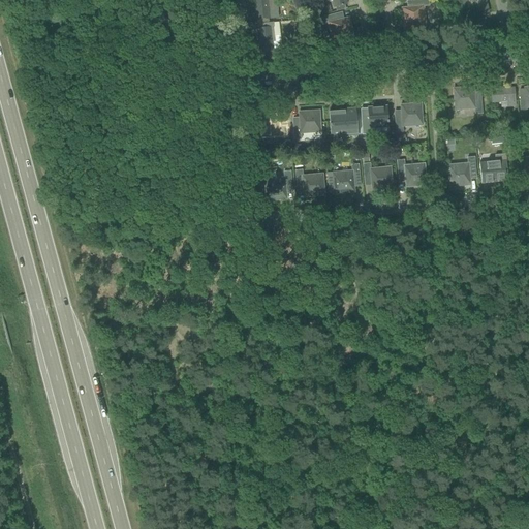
[(258,20),(259,24),(268,23),(268,19),(269,19),(267,0),(253,0),(256,21),(258,20)]
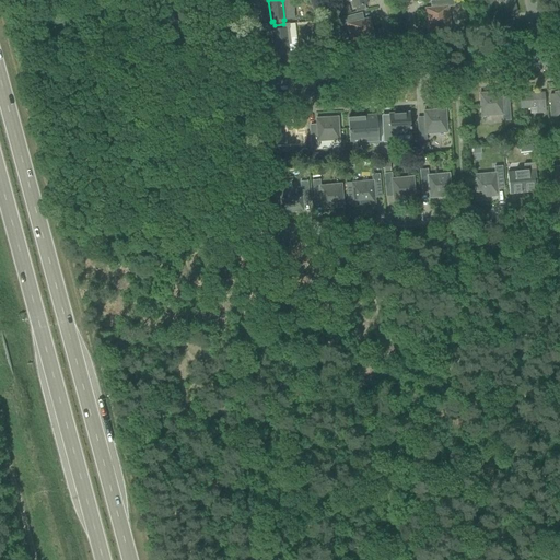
[(365,0),(351,0),(353,8),(354,8),(356,12),(365,10),(364,6),(366,6),(365,0)]
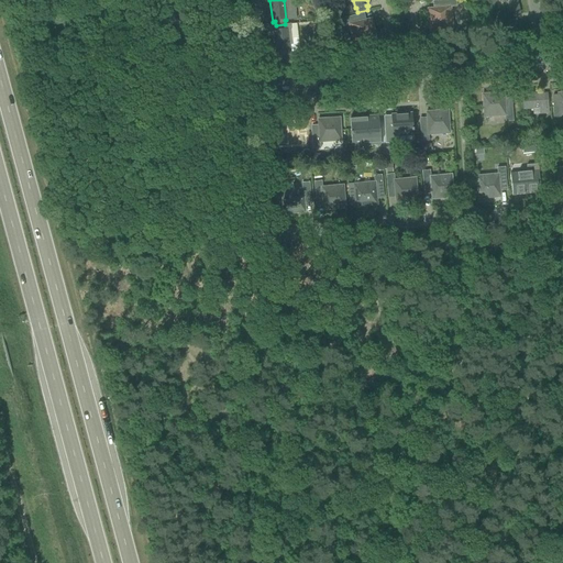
[(438,8),(433,9),(428,9),(430,31),(452,29),(450,7),(456,7),(455,0),(449,0),(438,1),(438,8)]
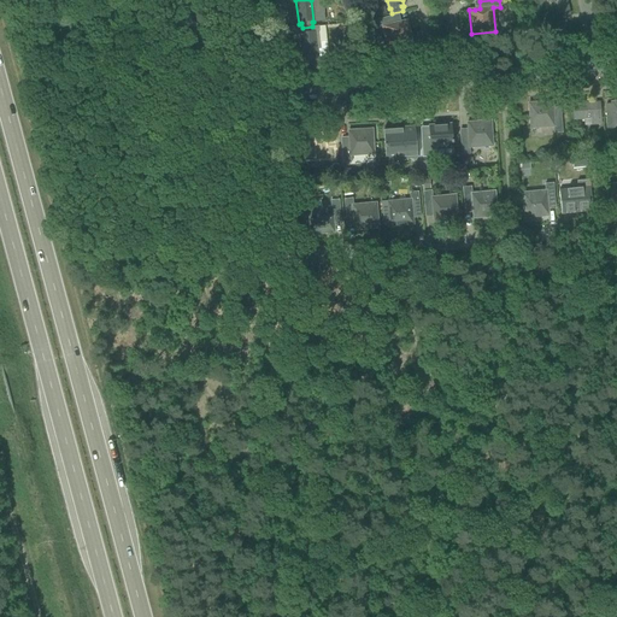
[(550,0),(552,7),(554,19),(569,16),(564,0),(550,0)]
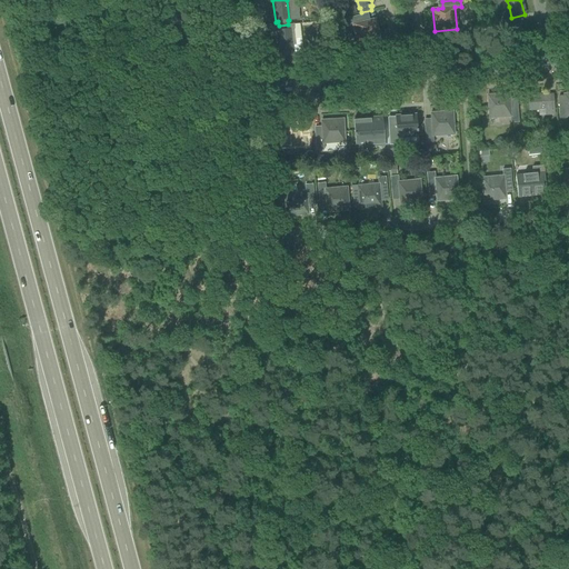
[(459,25),(473,26),(475,12),(460,11),(459,25)]
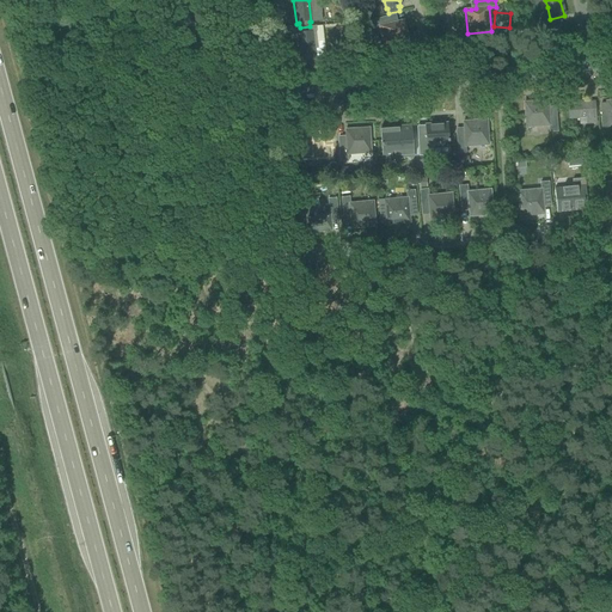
[(392,24),(391,17),(372,20),(373,29),(380,26),(385,49),(409,44),(403,22),(392,24)]
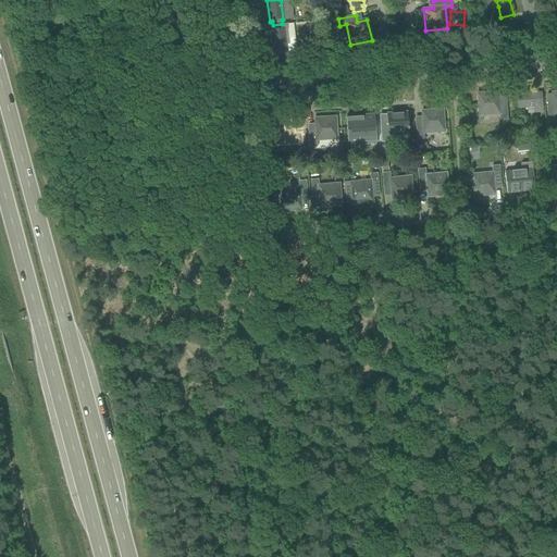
[(282,24),(273,25),(273,31),(271,31),(273,54),(277,53),(279,60),(296,58),(295,52),(287,52),(284,29),(283,29),(282,24)]
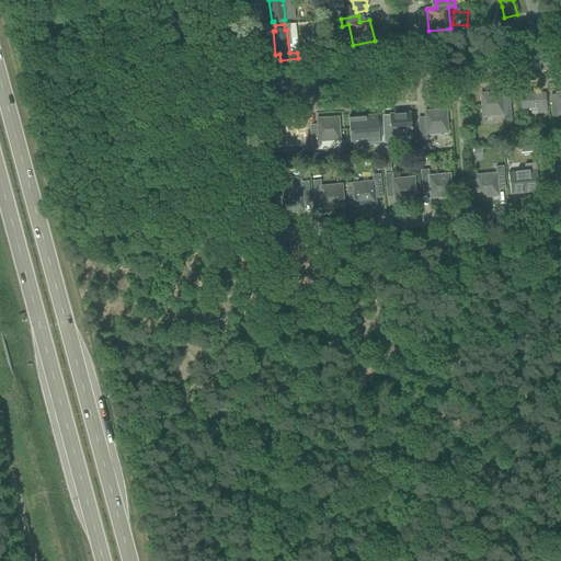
[(511,121),(510,103),(503,103),(502,93),(481,94),(482,116),(503,115),(504,122),(511,121)]
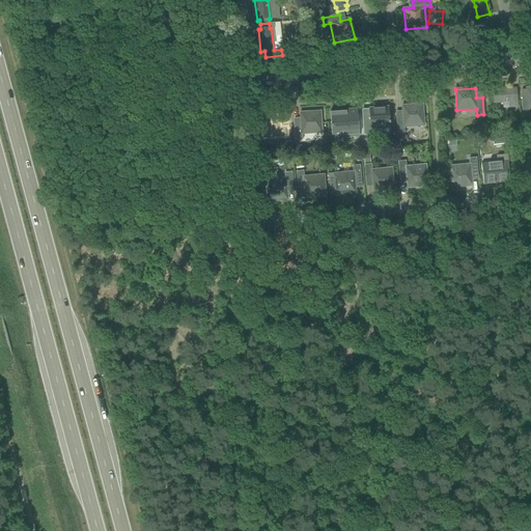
[(493,90),(494,101),(494,104),(509,103),(509,108),(516,108),(515,89),(493,90)]
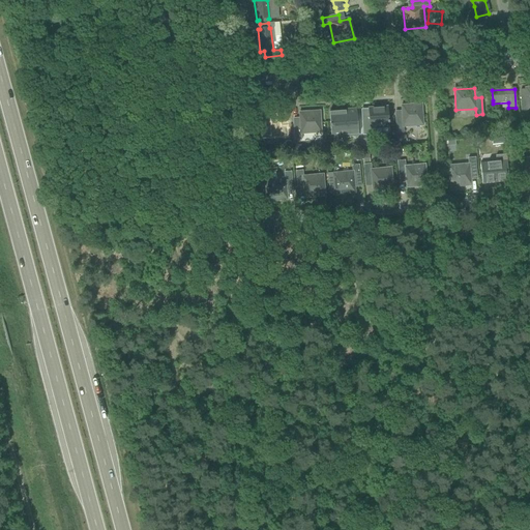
[(402,116),(395,116),(396,134),(404,133),(403,126),(423,125),(421,105),(402,106),(402,116)]
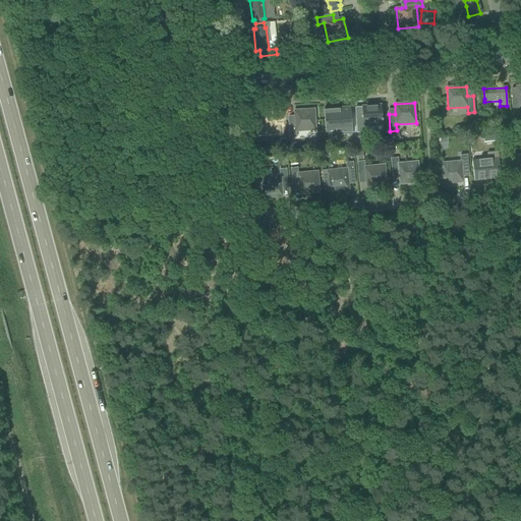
[(362,115),(355,115),(356,132),(356,133),(367,132),(367,125),(382,124),(382,121),(383,121),(383,119),(382,119),(381,105),(361,107),(362,115)]
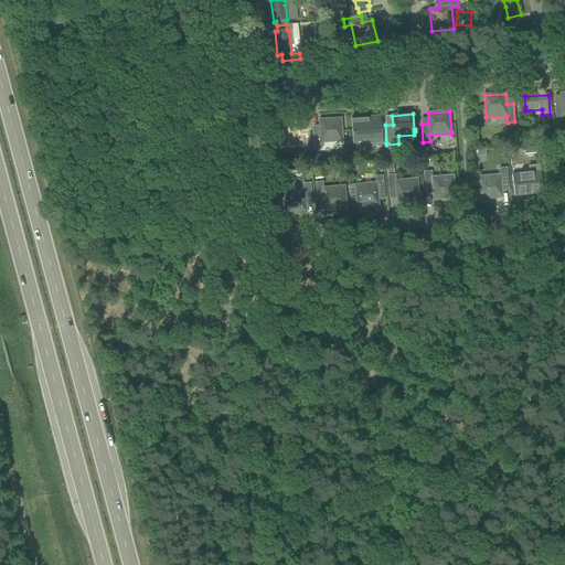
[(371,117),(351,118),(352,132),(351,132),(352,136),(353,147),(382,145),(381,127),(380,116),(371,117)]
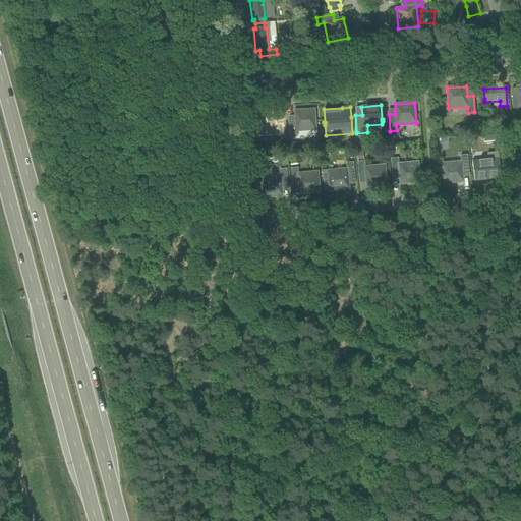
[(293,121),(288,121),(289,138),(296,137),(295,132),(315,130),(314,110),(293,112),(293,113),(293,117),(293,121)]
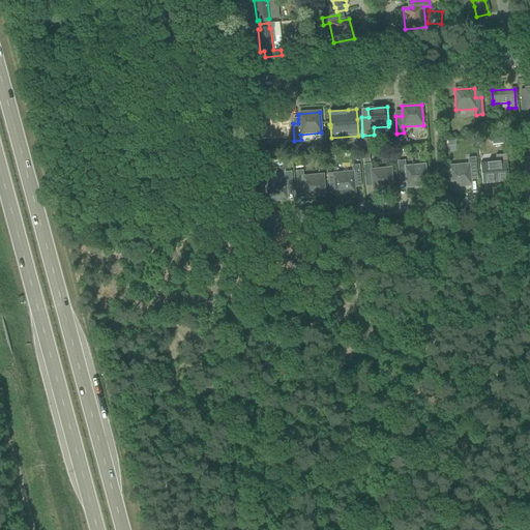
[(280,115),(260,116),(262,140),(288,139),(288,125),(281,126),(280,115)]
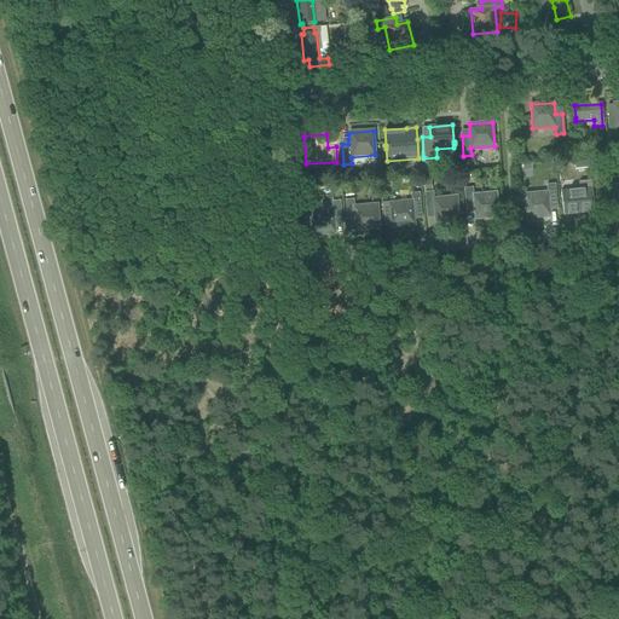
[(595,160),(585,161),(586,173),(596,172),(595,160)]
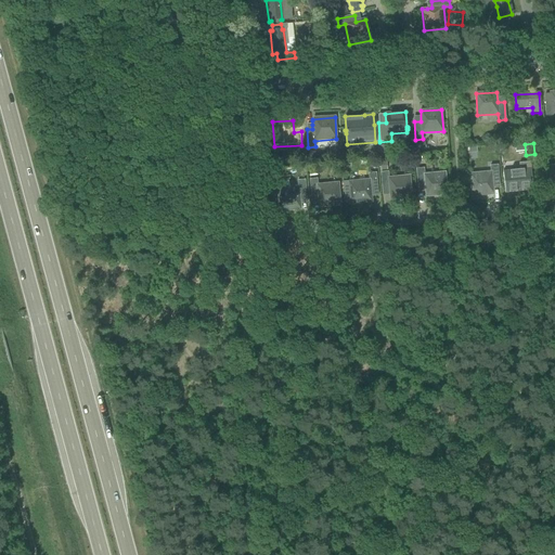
[(519,169),(502,171),(504,192),(532,190),(530,168),(530,162),(518,163),(519,169)]
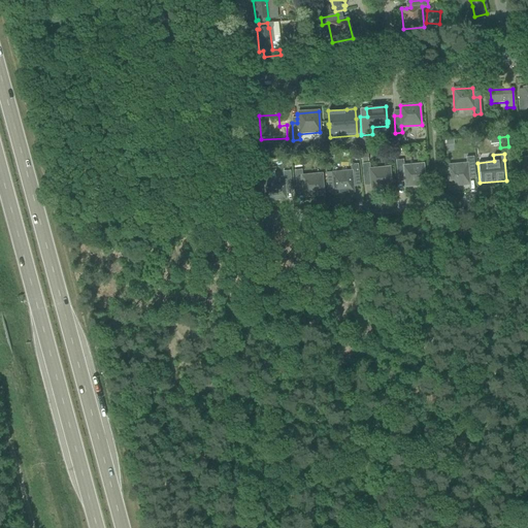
[(474,174),(473,164),(473,158),(466,158),(467,164),(448,166),(450,187),(469,185),(468,175),(474,174)]
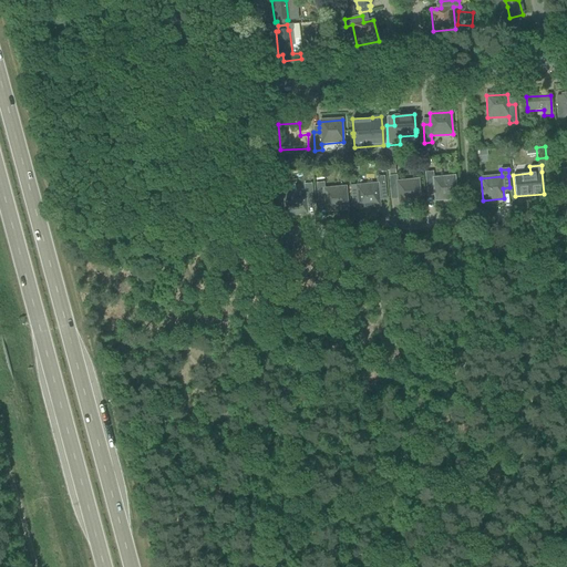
[(566,169),(558,171),(558,174),(555,174),(556,182),(559,182),(560,193),(566,192),(566,169)]
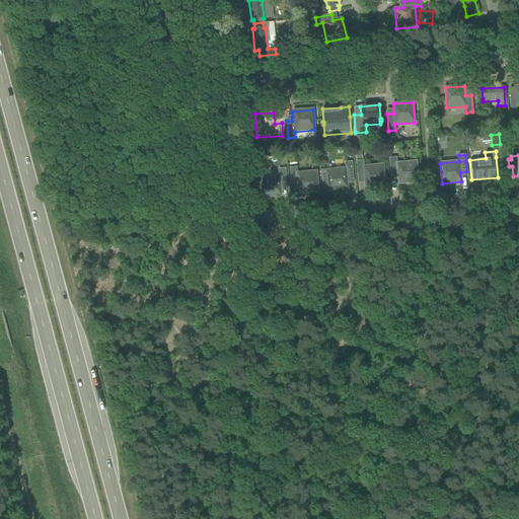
[(395,157),(389,158),(390,174),(396,174),(397,183),(418,181),(416,161),(396,163),(395,157)]
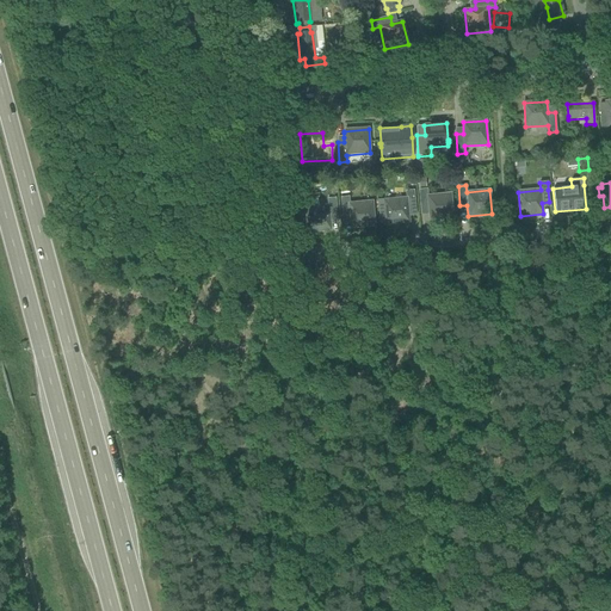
[(426,190),(419,190),(421,210),(429,209),(430,220),(452,217),(450,193),(427,196),(426,190)]
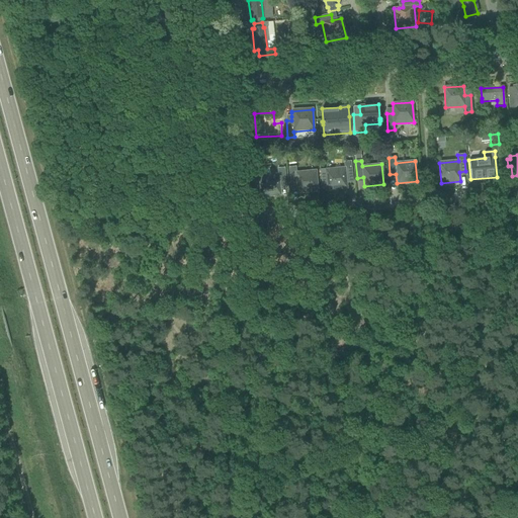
[(345,168),(320,171),(322,189),(327,188),(327,190),(347,188),(346,179),(352,178),(351,162),(344,162),(345,168)]
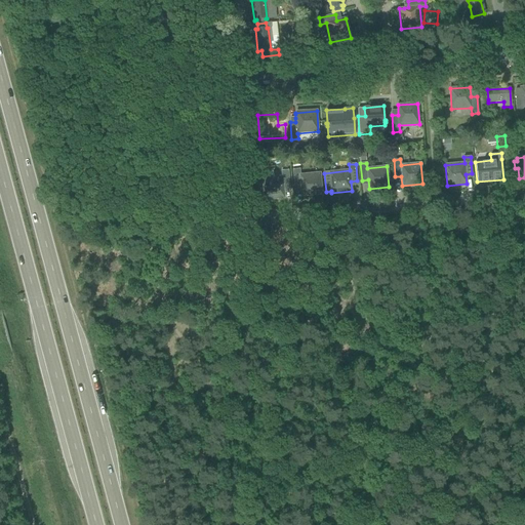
[(298,169),(292,170),(294,187),(300,187),(301,196),(321,194),(319,173),(299,175),(298,169)]
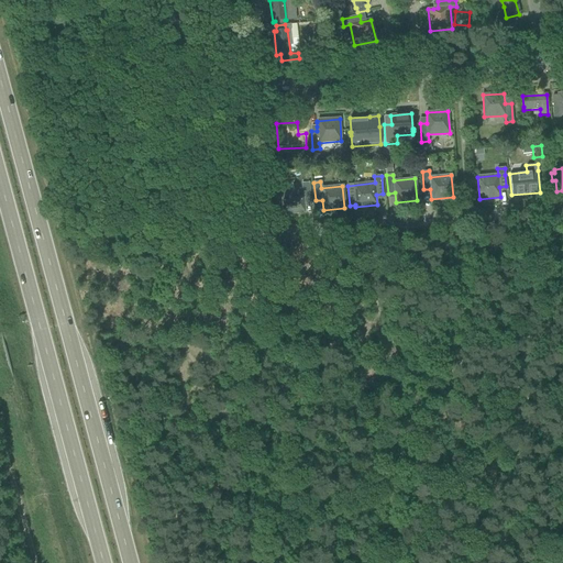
[(302,189),(282,191),(284,213),(305,211),(304,201),(310,201),(309,183),(301,184),(302,189)]
